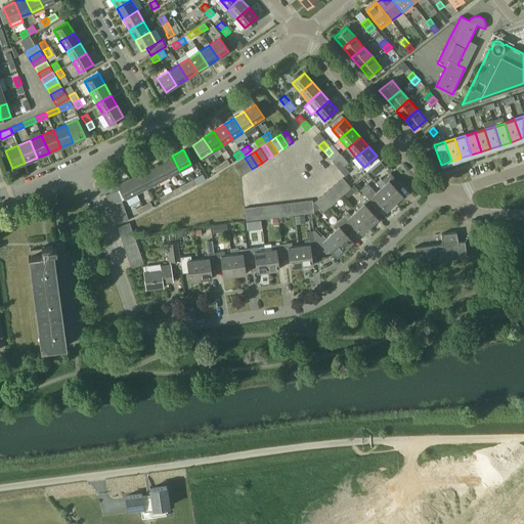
[(179,170),(172,156),(161,161),(169,176),(179,170)]
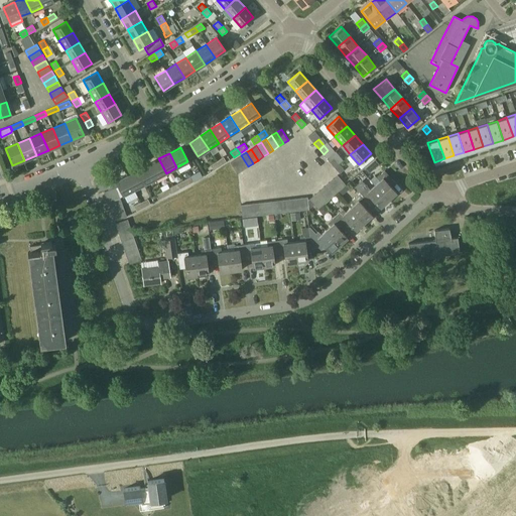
[(241,155),(235,159),(242,169),(248,166),(241,155)]
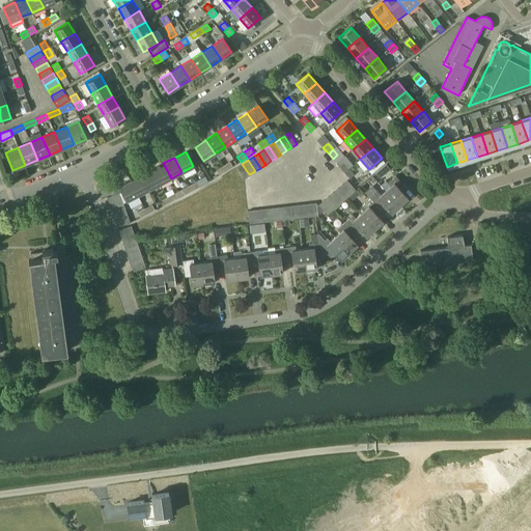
[(229,161),(222,166),(225,171),(232,166),(229,161)]
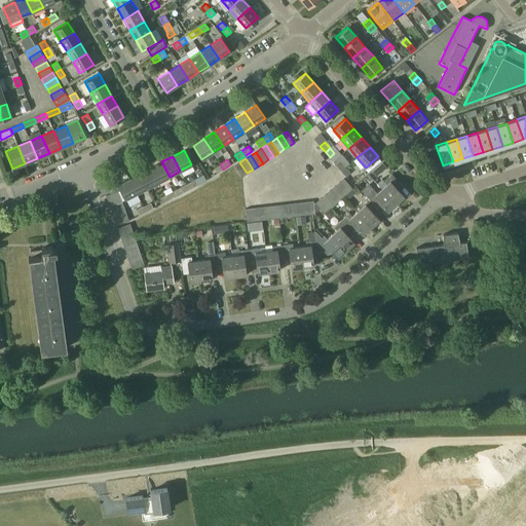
[(340,160),(336,164),(341,171),(346,167),(340,160)]
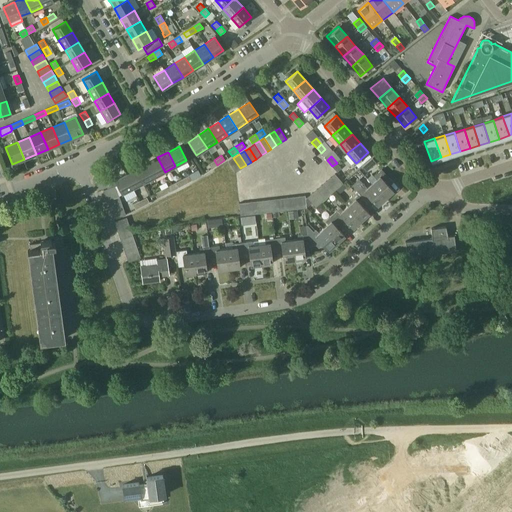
[(157,157),(147,163),(154,177),(165,172),(157,157)]
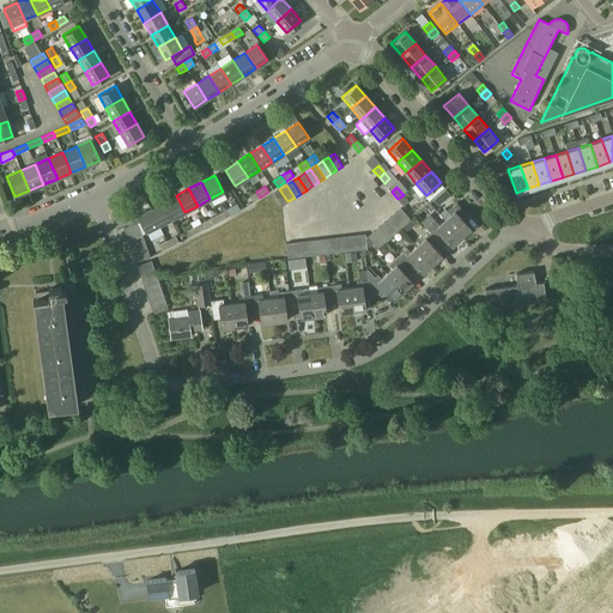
[(281,206),(287,201),(279,189),(273,193),(281,206)]
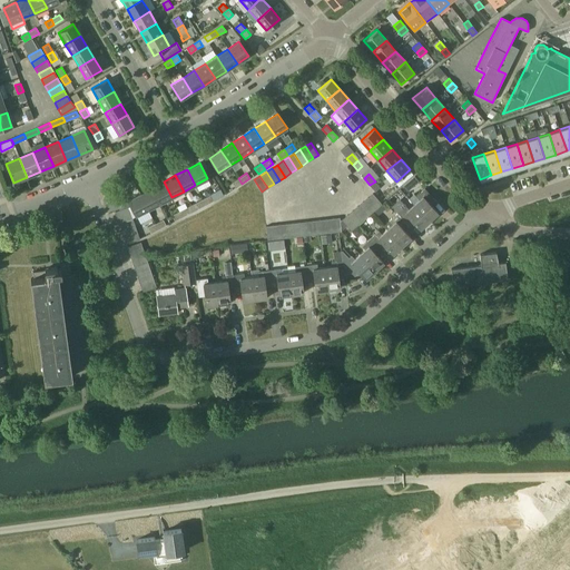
[(404,185),(403,186),(406,192),(419,182),(418,179),(414,176),(404,185)]
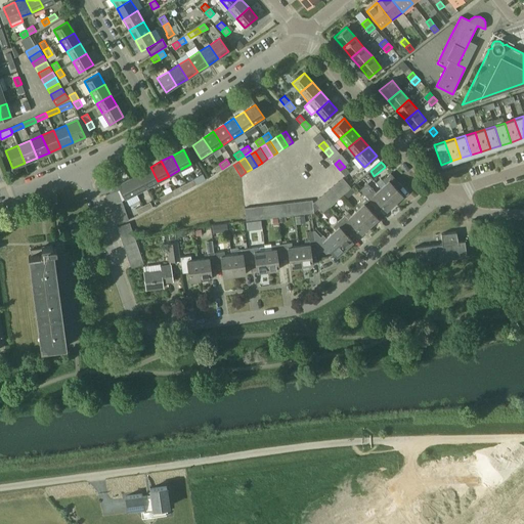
[(213,168),(216,173),(222,169),(219,164),(213,168)]
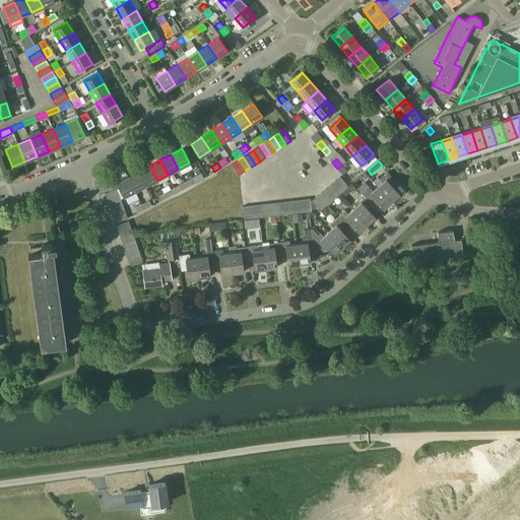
[(149,166),(138,171),(145,186),(156,180),(149,166)]
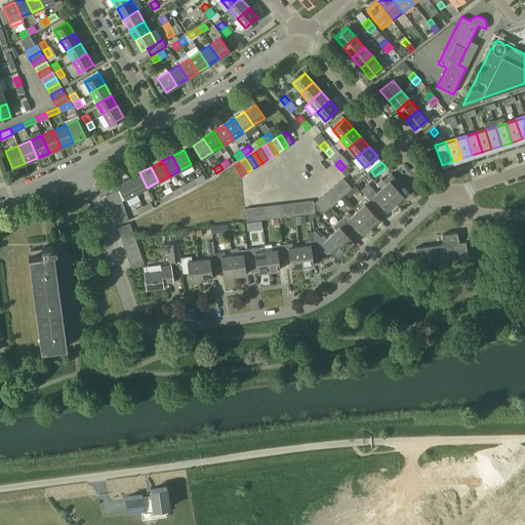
[(346,167),(340,170),(346,176),(350,172),(346,167)]
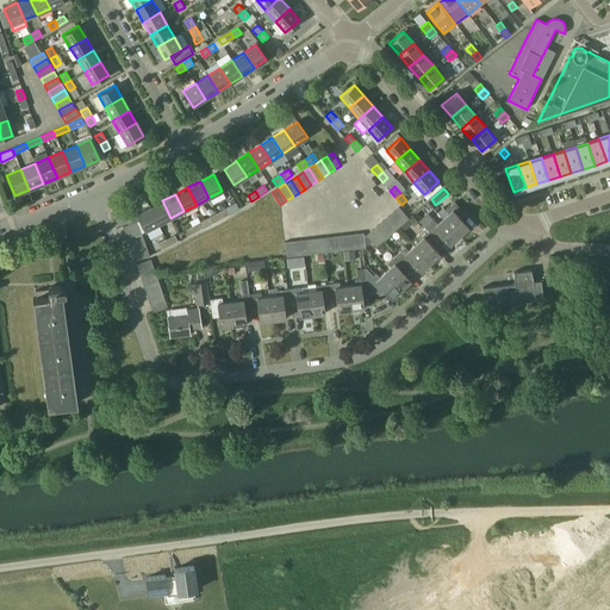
[(170,218),(162,200),(149,207),(159,224),(170,218)]
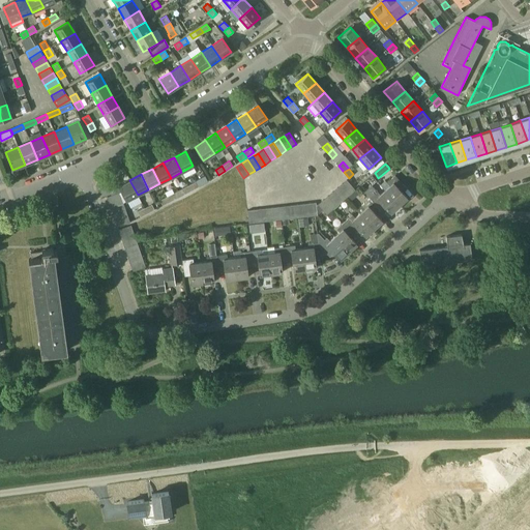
[(399,205),(407,198),(399,188),(403,184),(394,175),(387,182),(390,185),(385,189),(399,205)]
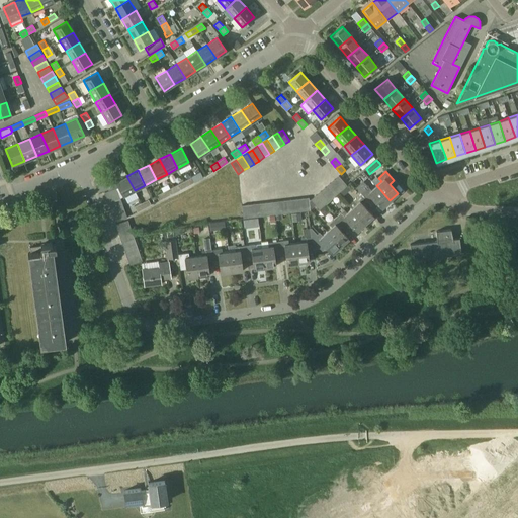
[(347,185),(339,175),(334,179),(342,189),(347,185)]
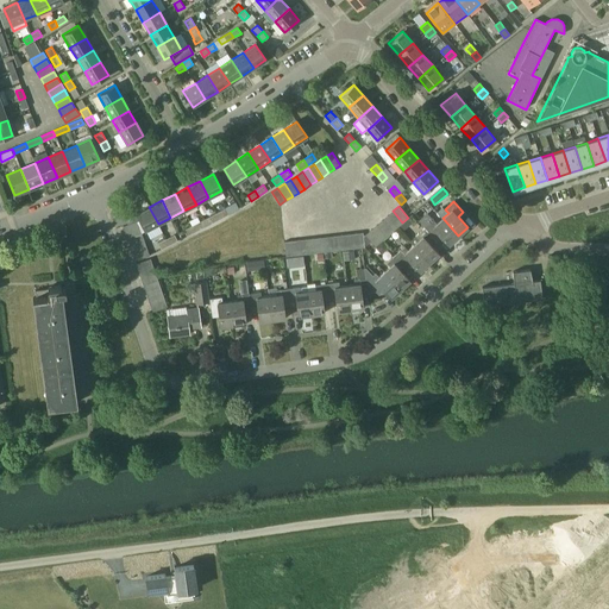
[(149,207),(136,213),(145,231),(150,239),(162,232),(158,224),(149,207)]
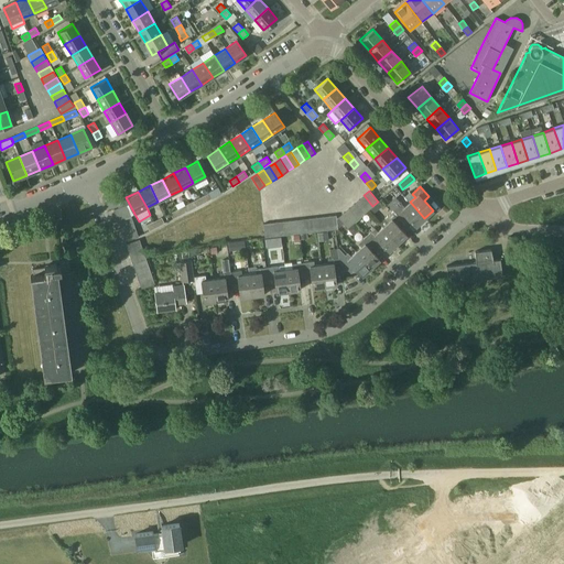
[(208,193),(201,197),(203,203),(212,198),(208,193)]
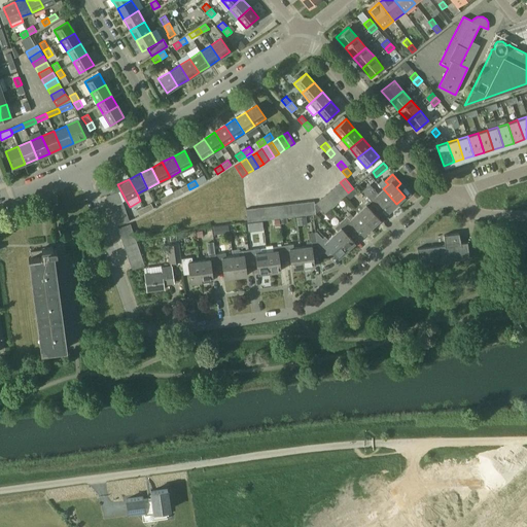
[(340,182),(335,186),(344,197),(348,192),(340,182)]
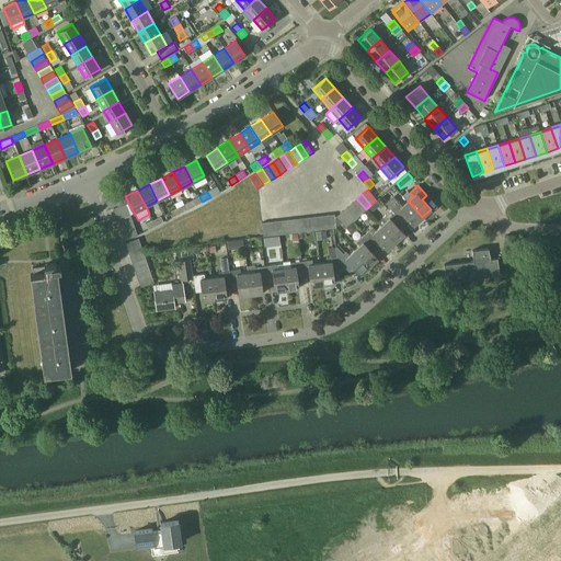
[(192,199),(195,205),(202,202),(199,196),(192,199)]
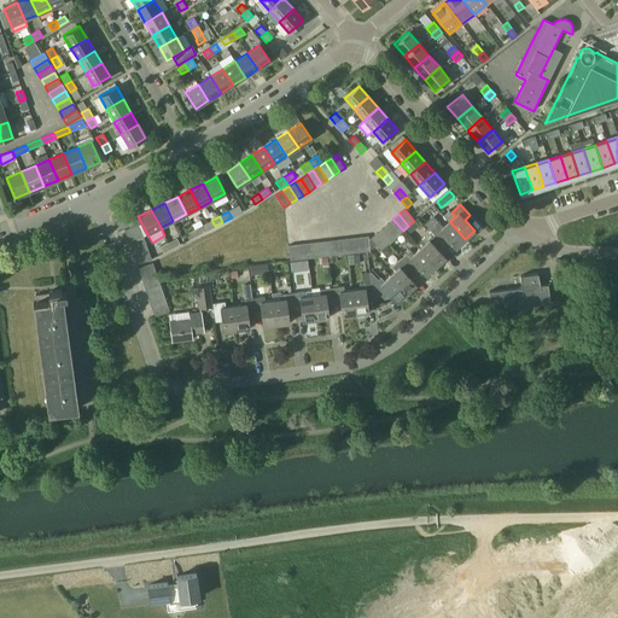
[(392,219),(386,223),(397,235),(403,231),(392,219)]
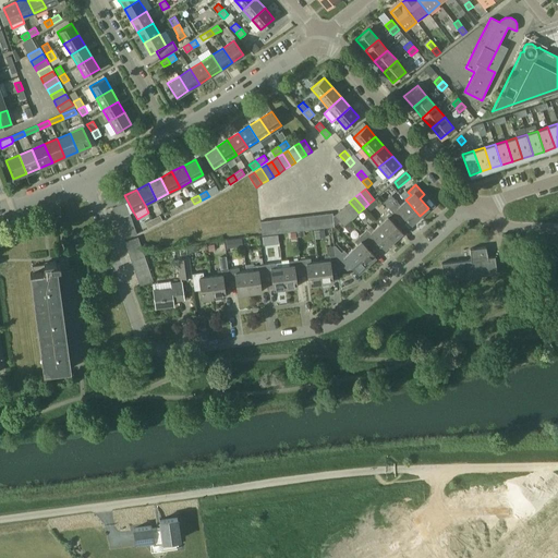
[(386,199),(384,203),(389,208),(398,218),(402,214),(411,223),(420,216),(405,199),(400,205),(397,201),(395,198),(389,203),(386,199)]
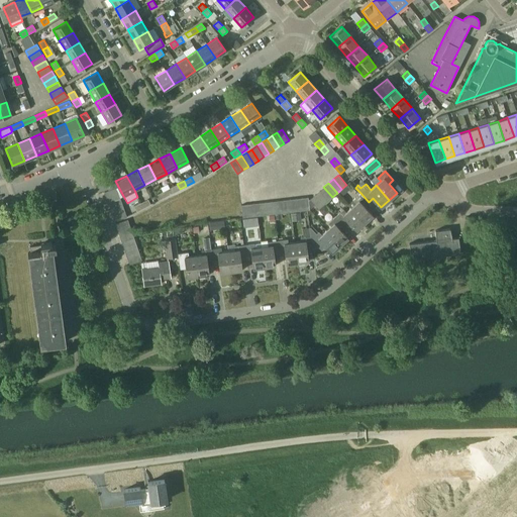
[(104,192),(106,197),(118,193),(116,187),(104,192)]
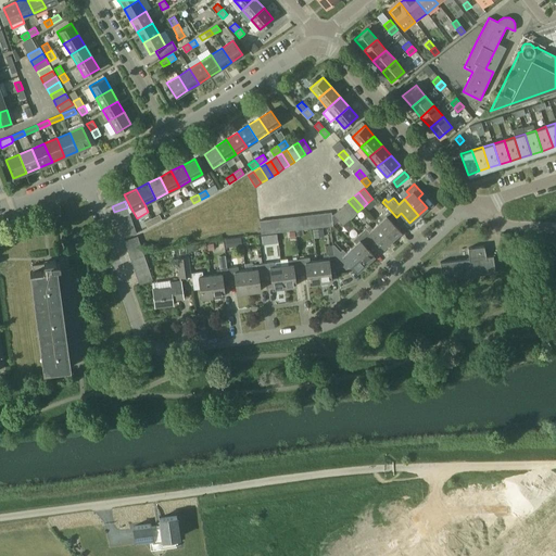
[(348,201),(343,205),(352,216),(357,212),(348,201)]
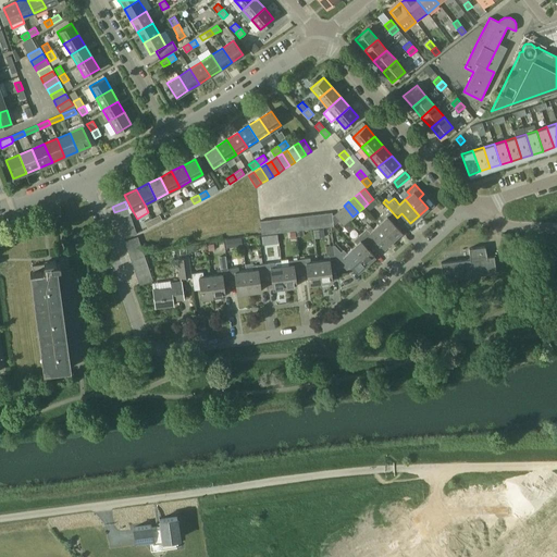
[(186,208),(183,202),(175,207),(177,212),(186,208)]
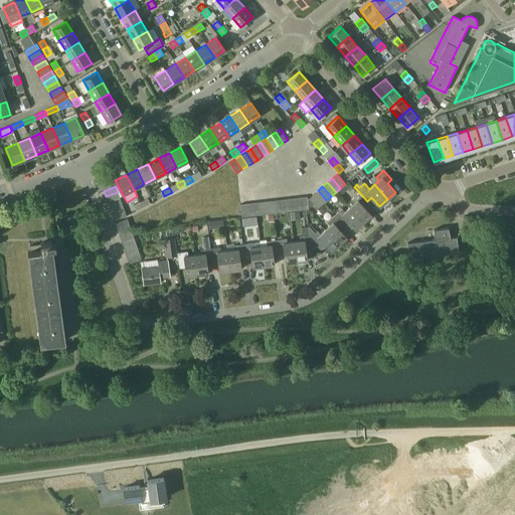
[(318,190),(313,194),(322,204),(326,200),(318,190)]
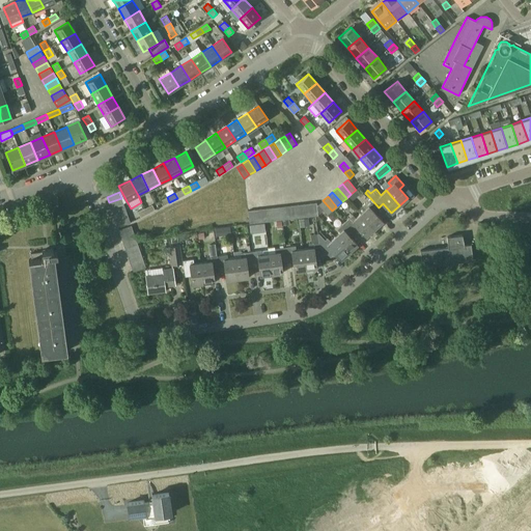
[(160,200),(163,205),(169,202),(167,197),(160,200)]
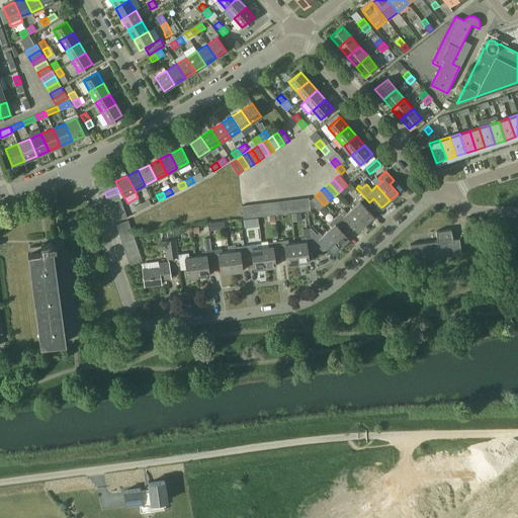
[(120,199),(118,193),(106,197),(108,203),(120,199)]
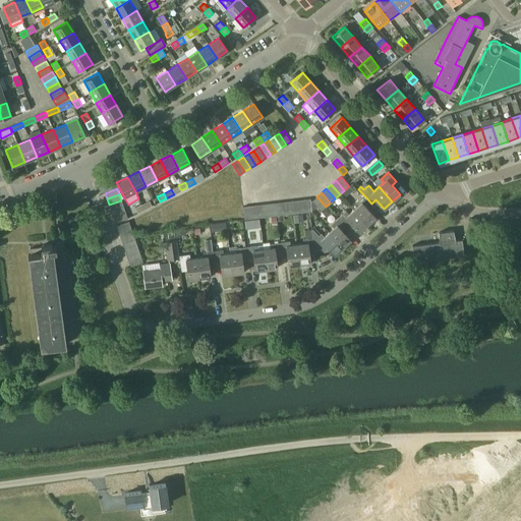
[(363,194),(351,207),(353,210),(367,224),(375,217),(367,208),(371,204),(363,194)]
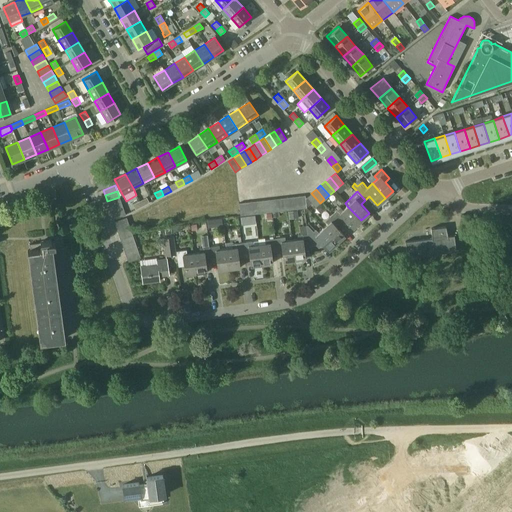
[(307,197),(311,203),(315,207),(320,203),(311,193),(306,197),(307,197)]
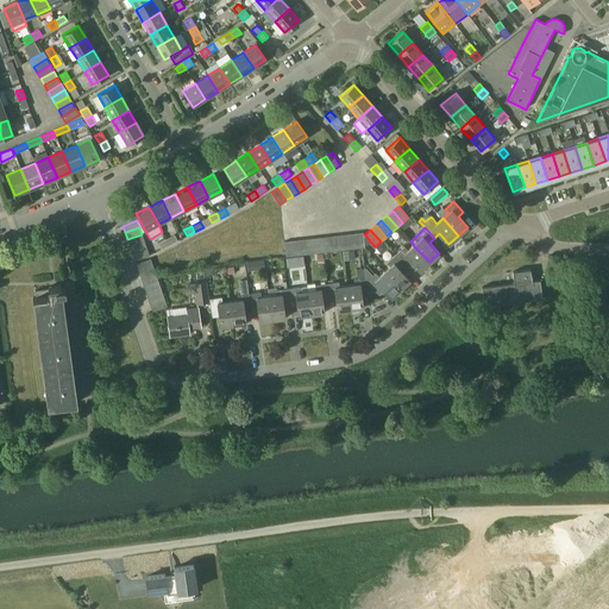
[(144,242),(142,234),(127,239),(130,246),(144,242)]
